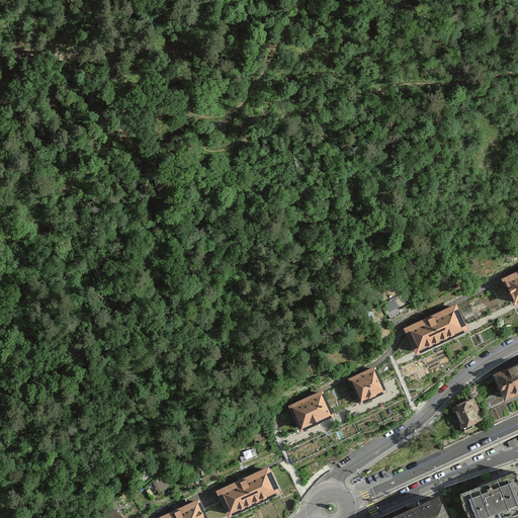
[(517,277),(507,282),(516,301),(517,300),(517,277)]
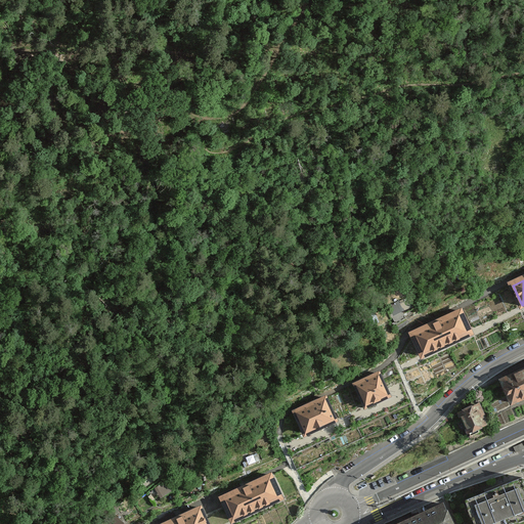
[(412,335),(422,355),(471,333),(462,312),(412,335)]
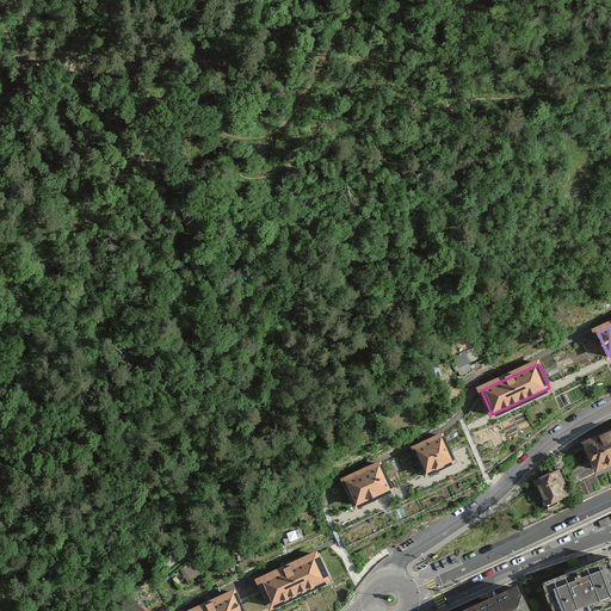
[(610,431),(582,445),(597,477),(610,470),(610,431)]
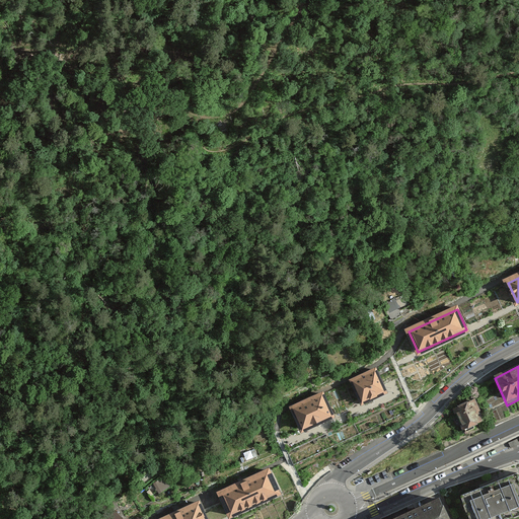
[(375,371),(355,380),(365,400),(384,391),(375,371)]
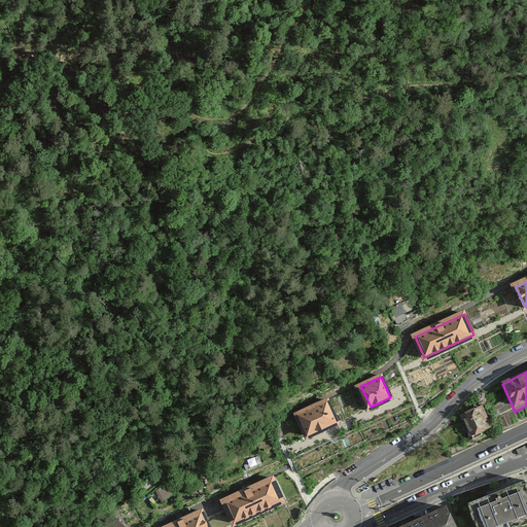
[(309,409),(296,414),(307,437),(337,424),(326,400),(315,406),(309,409)]
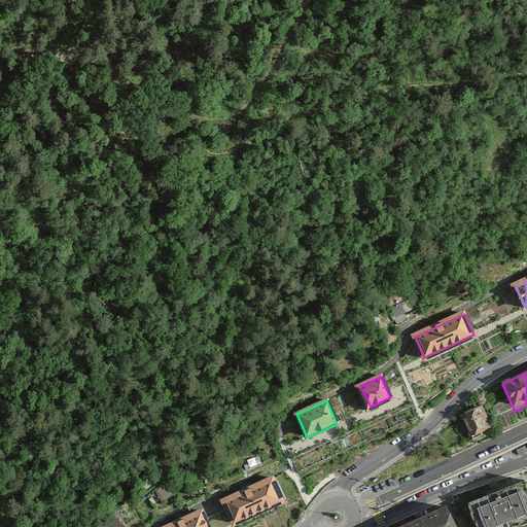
[(483,408),(460,418),(470,442),(493,432),(483,408)]
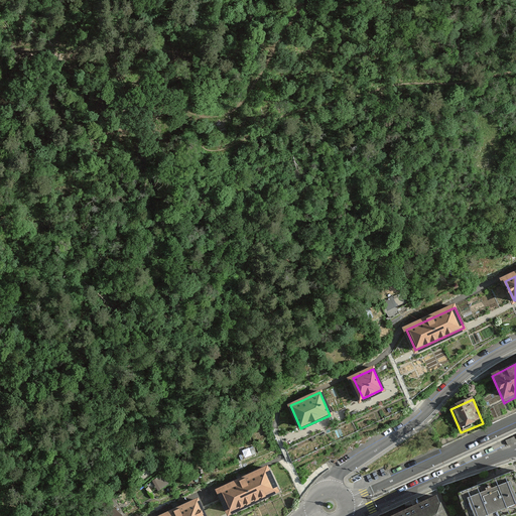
[(265,468),(218,488),(229,512),(275,492),(265,468)]
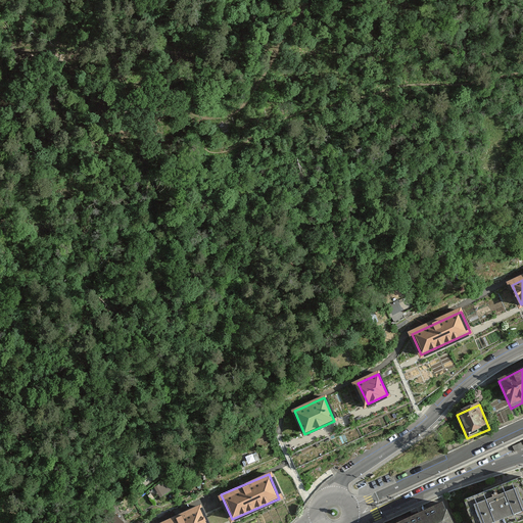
[(522,522),(522,482),(467,505),(473,522),(522,522)]
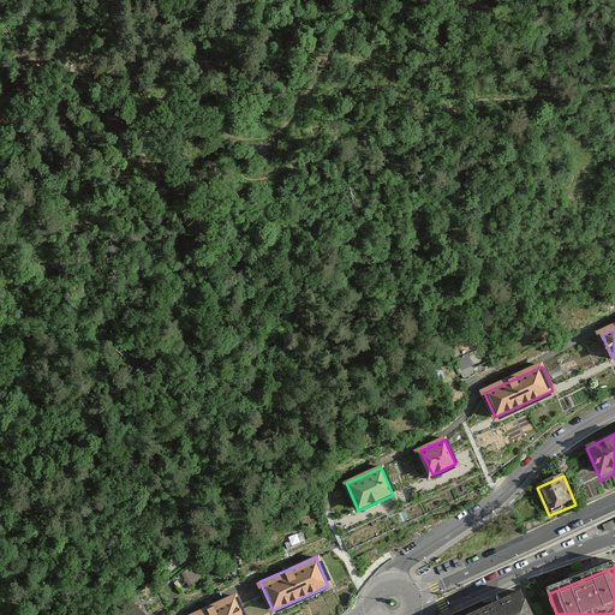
[(466,614),(531,614),(520,590),(499,599),(466,614)]
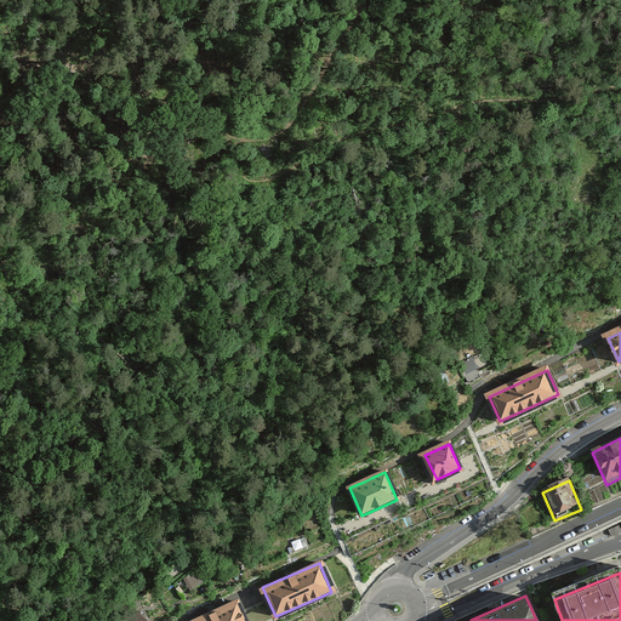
[(244,620),(235,602),(193,620),(244,620)]
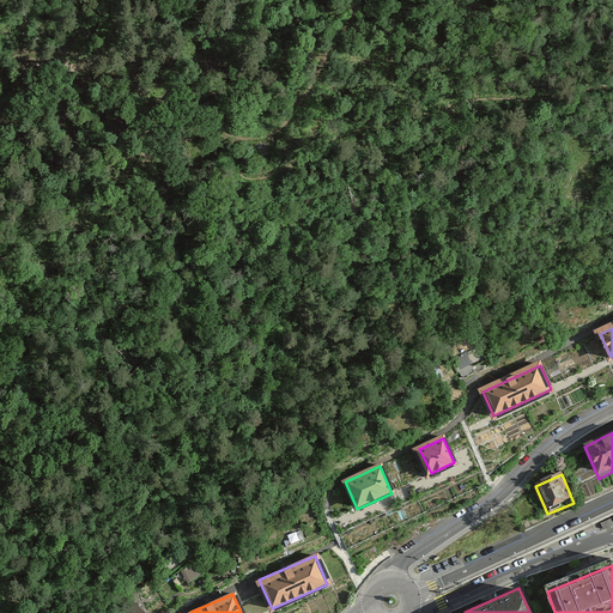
All buildings are outlined.
